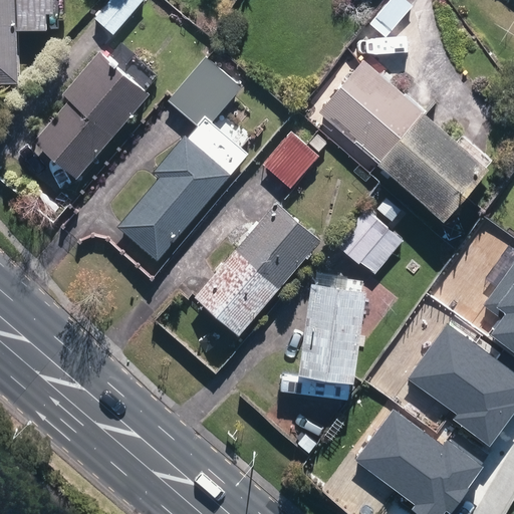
[(0,0),(0,84),(21,84),(19,34),(49,33),(48,16),(55,15),(54,0),(0,0)]
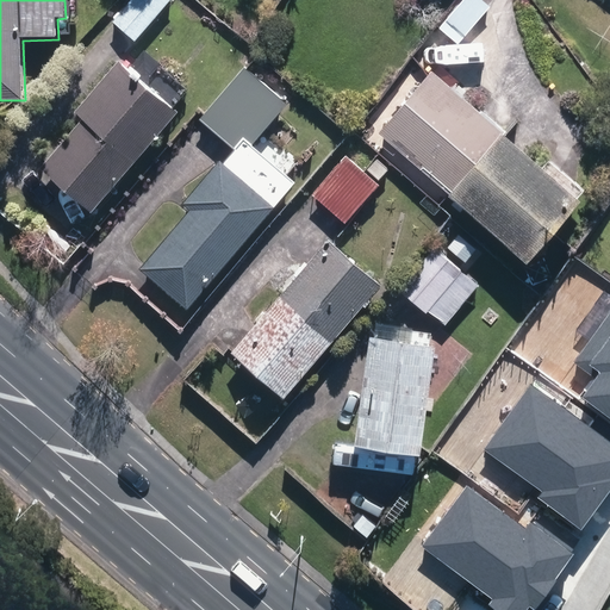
[(132,0),(113,23),(142,47),(180,2),(176,0),(132,0)]
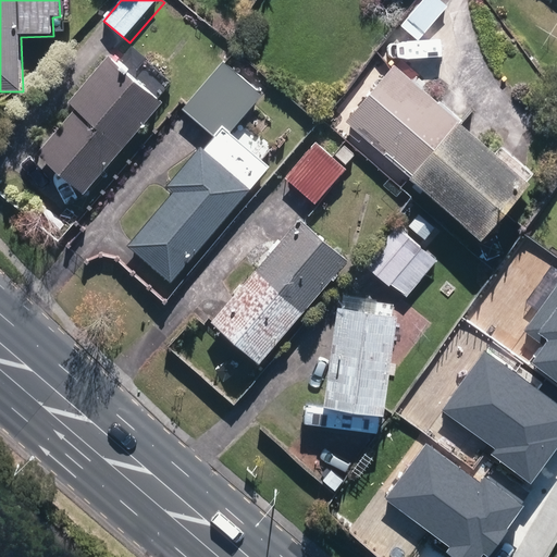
[(422,0),(400,27),(418,41),(446,7),(438,0),(422,0)]
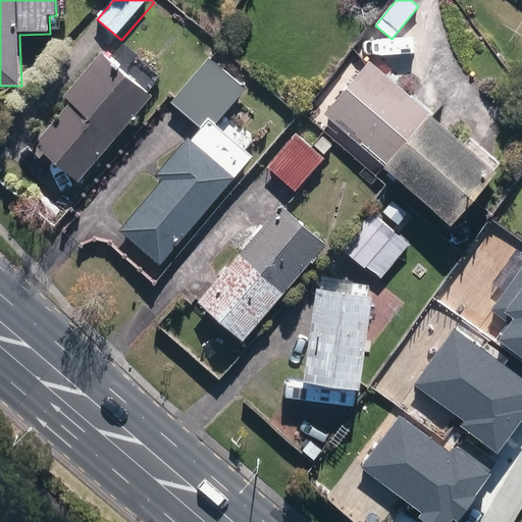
[(239,46),(246,52),(254,42),(247,36),(239,46)]
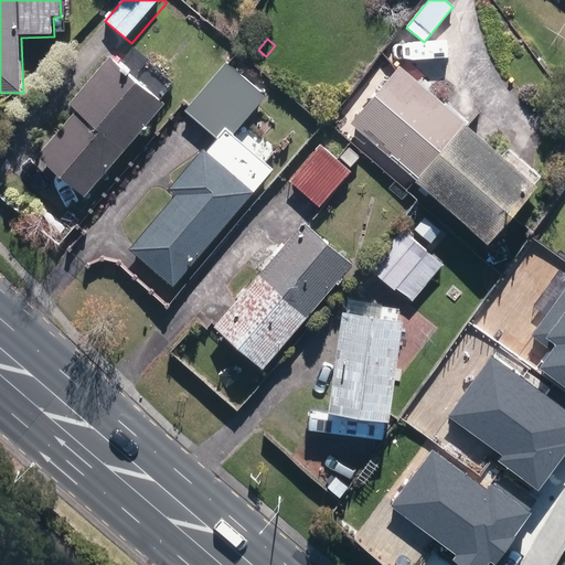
[(39,157),(84,198),(164,107),(112,60),(72,104),(78,112),(39,157)]
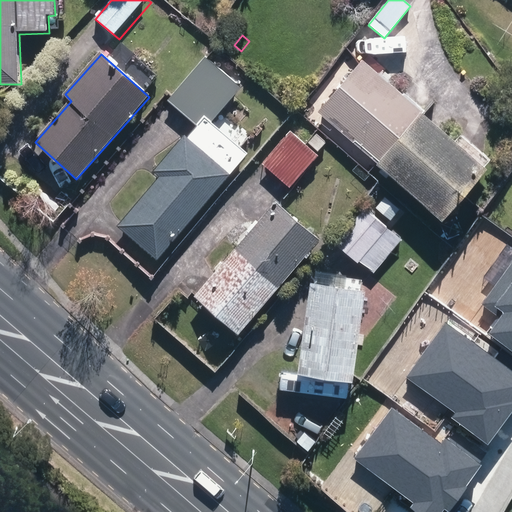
[(118,227),(159,261),(249,153),(211,121),(240,86),(204,57),(168,101),(199,126),(189,139),(185,135),(153,172),(160,177),(118,227)]
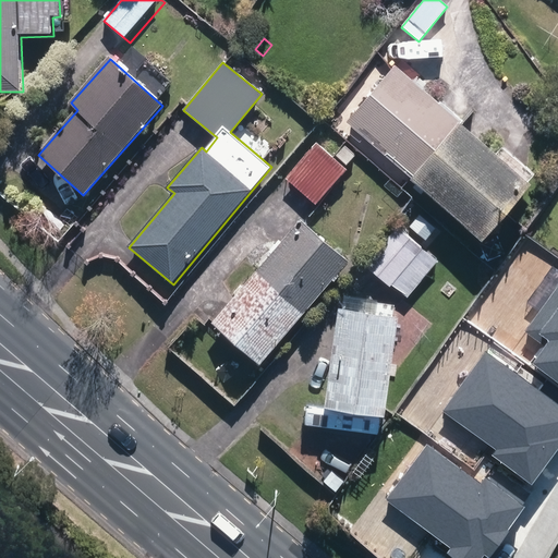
[(412,181),(461,125),(397,68),(348,123),(412,181)]
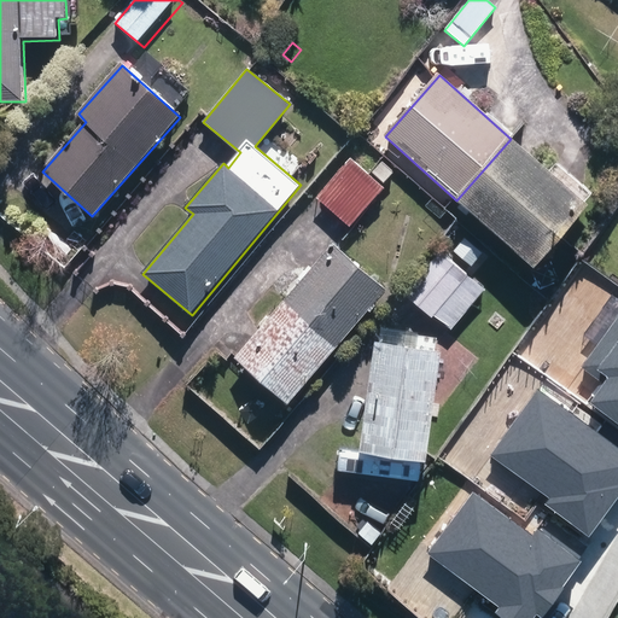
[(511,139),(456,200),(535,269),(589,209),(511,139)]
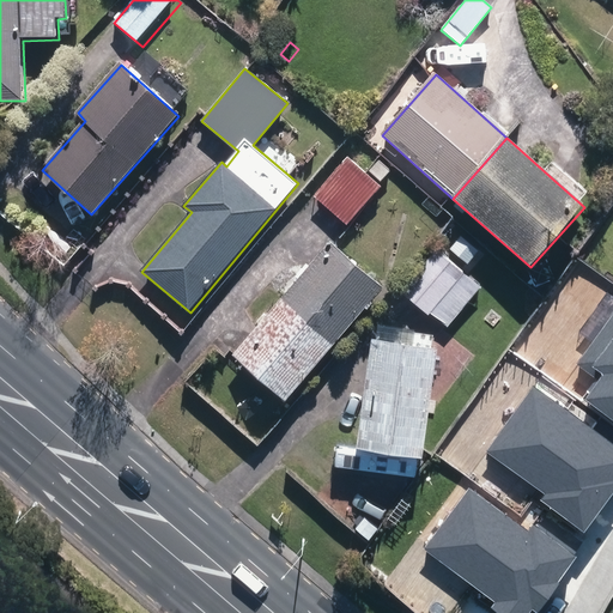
[(315,198),(349,226),(382,188),(350,158),(315,198)]
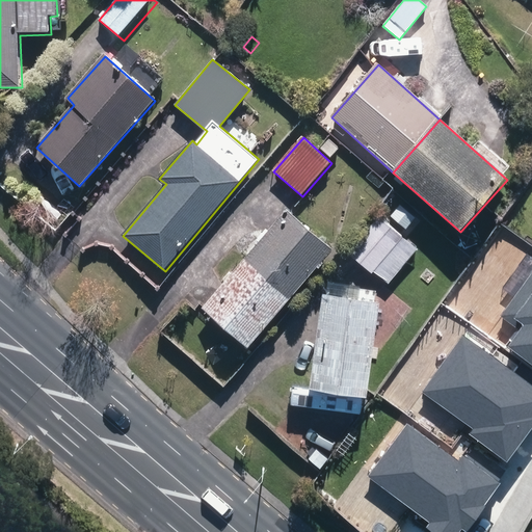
[(203,308),(249,348),(331,251),(285,211),(203,308)]
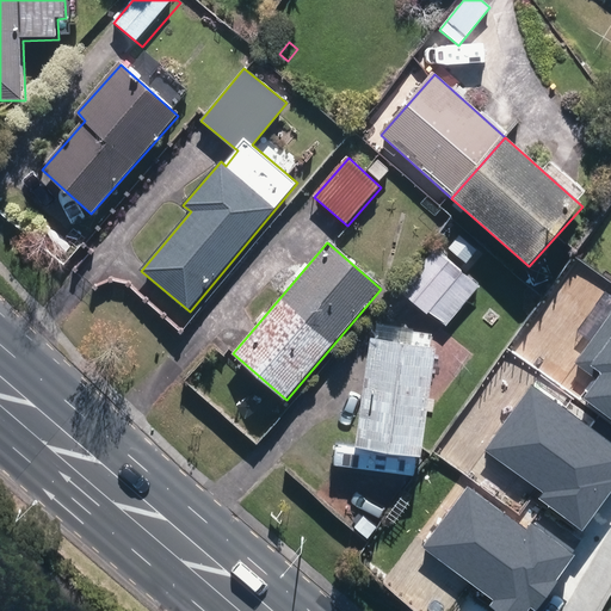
[(431,313),(444,325),(479,287),(436,248),(399,290),(427,315),(431,313)]
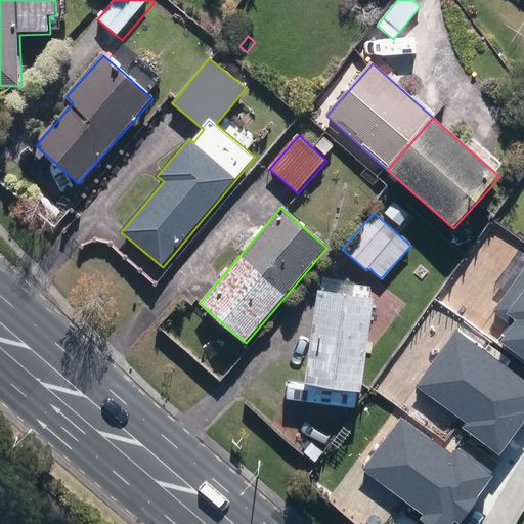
[(306,383),(363,392),(377,299),(367,298),(368,289),(328,282),(325,292),(319,291),(306,383)]
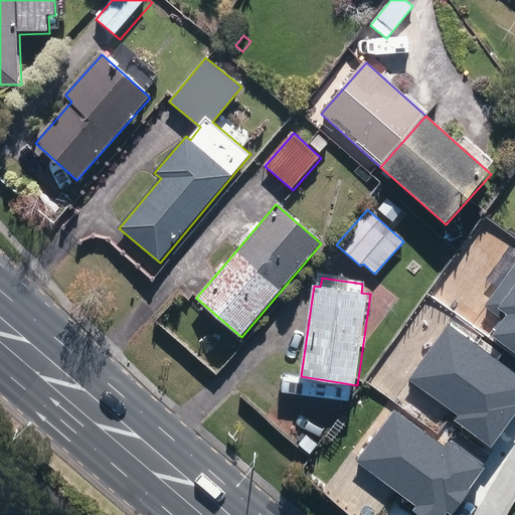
[(391,433),(444,469),(454,456),(460,460),(496,409),(460,383),(480,354),(492,362),(514,329),(514,317),(472,287),(470,290),(452,278),(420,322),(437,334),(399,387),(415,398),(391,433)]
